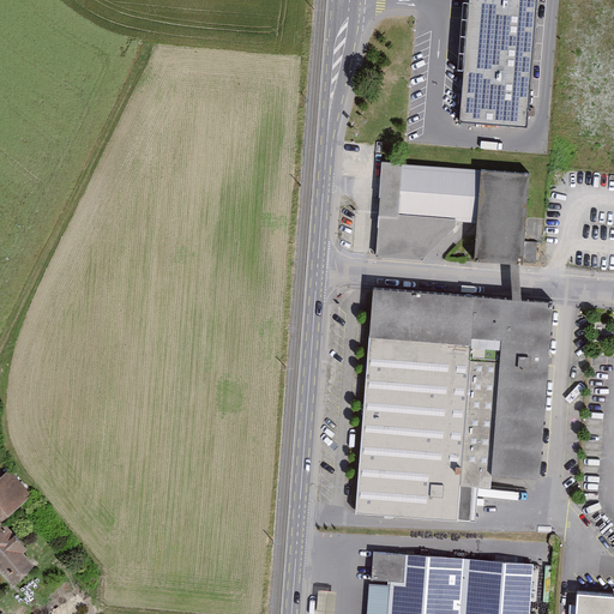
[(461,0),(459,36),(540,41),(541,0),(461,0)]
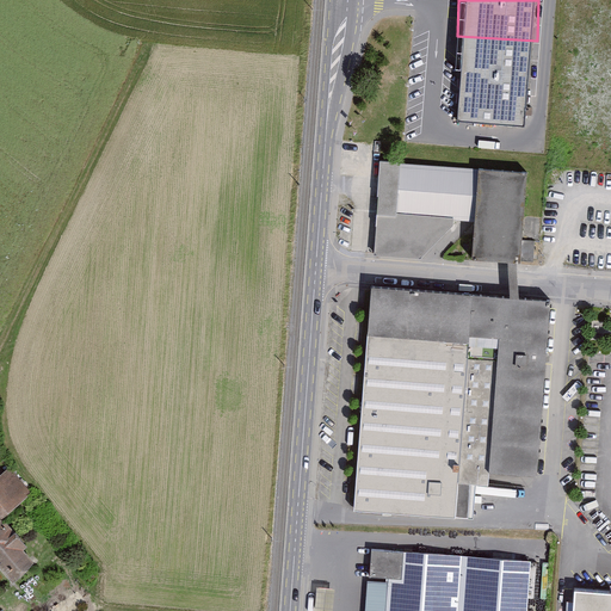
[(535,109),(537,41),(457,36),(454,105),(535,109)]
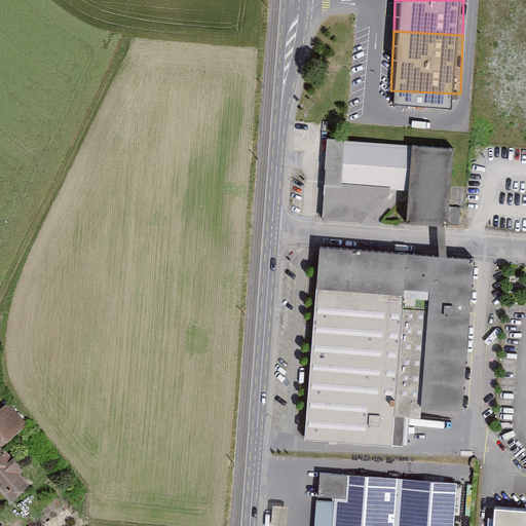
[(457,147),(331,138),(326,215),(451,224),(457,147)]
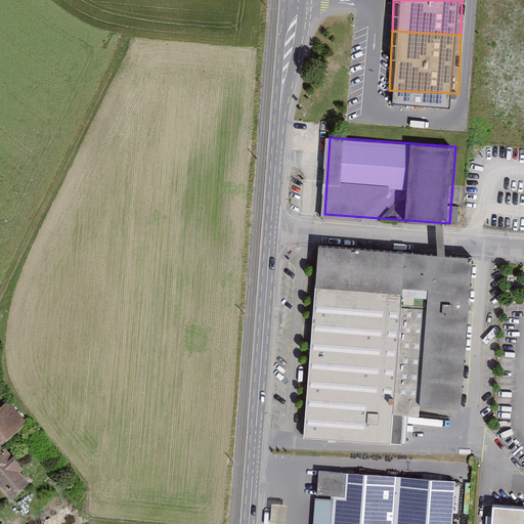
[(472,259),(318,248),(305,438),(406,445),(408,406),(461,410),(472,259)]
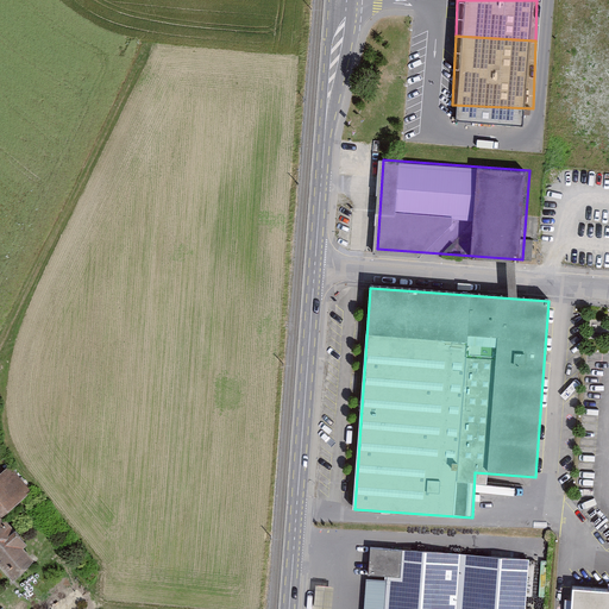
[(13,466),(0,476),(0,514),(32,491),(13,466)]
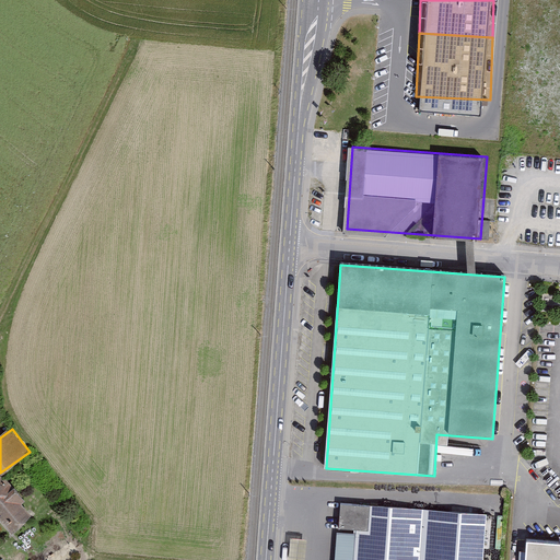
[(0,512),(15,532),(36,515),(26,502),(32,498),(21,483),(14,488),(8,479),(0,485),(0,512)]
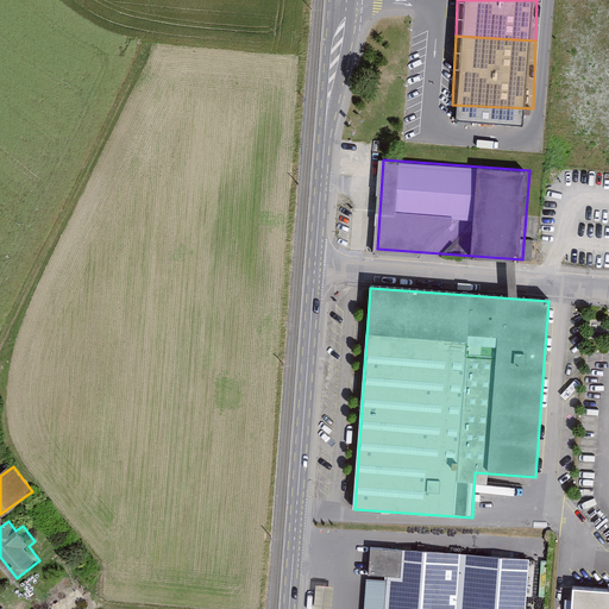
[(528,608),(532,557),(374,547),(369,608),(528,608)]
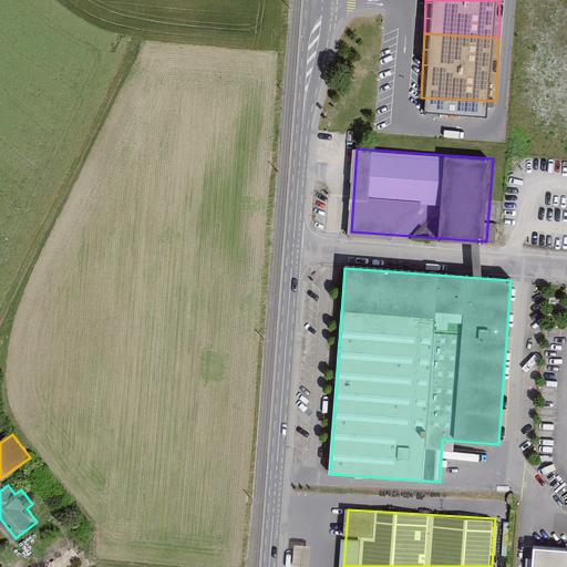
[(566,566),(566,546),(538,545),(536,566),(566,566)]
